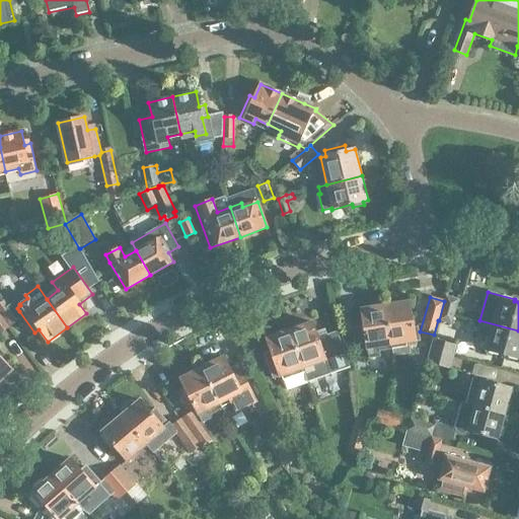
[(444,301),(439,320),(451,323),(457,300),(446,297),(445,302),(444,301)]
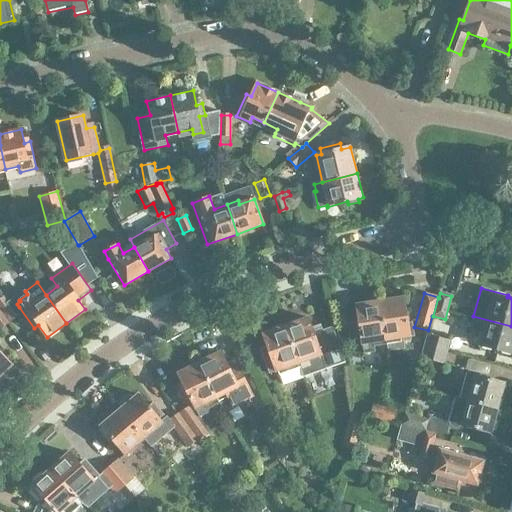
[(380,301),(387,344),(388,351),(405,348),(403,338),(411,337),(404,297),(392,299),(392,296),(383,297),(383,300),(380,301)]
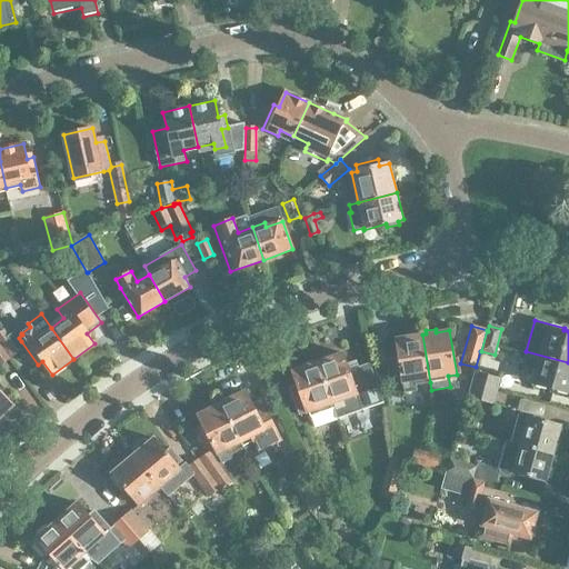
[(5,330),(0,333),(0,348),(8,359),(19,351),(5,330)]
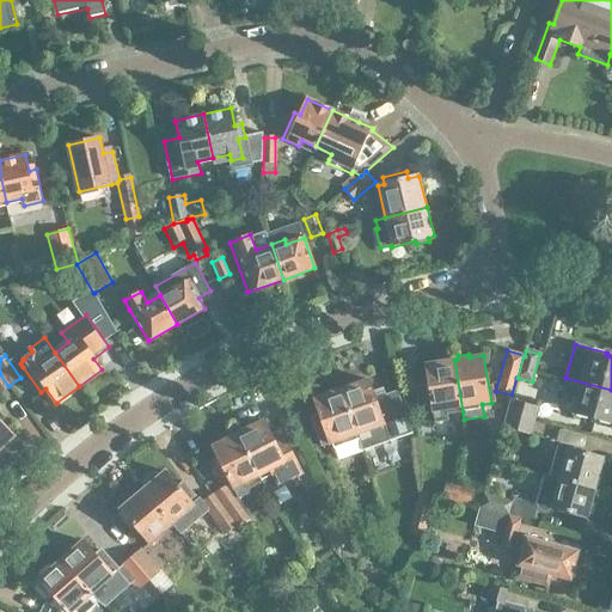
[(463,411),(454,360),(451,360),(451,356),(440,357),(440,362),(426,365),(433,411),(434,411),(436,422),(448,420),(447,414),(463,411)]
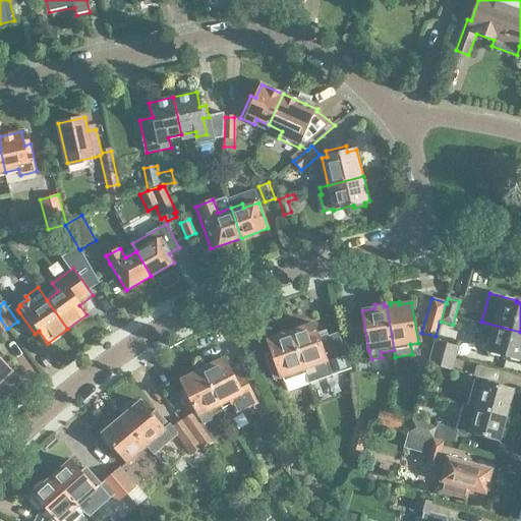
[(520,332),(481,322),(477,338),(486,340),(483,351),(520,360),(520,332)]
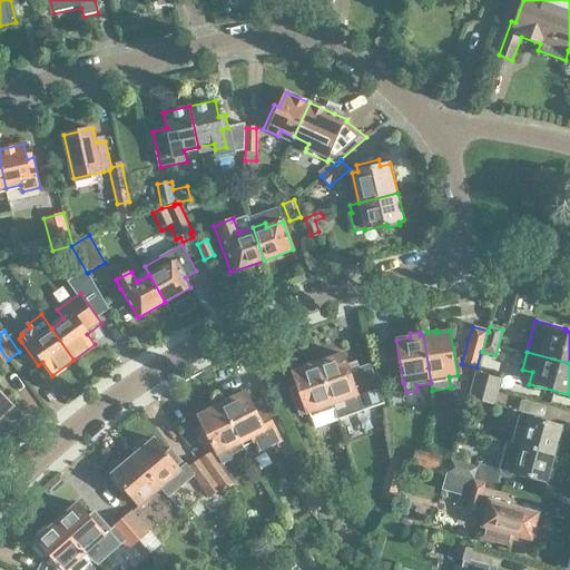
[(321,361),(318,362),(338,419),(384,403),(371,363),(360,367),(359,365),(349,369),(343,354),(332,357),(330,355),(320,359),(321,361)]
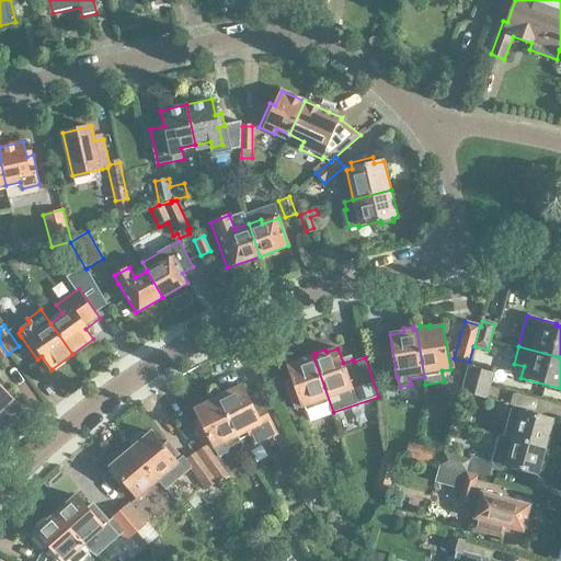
[(333,414),(333,412),(313,356),(309,358),(308,355),(298,358),(299,362),(288,365),(294,380),(286,382),(296,410),(301,408),(301,410),(305,409),(306,411),(307,411),(311,422),(333,414)]
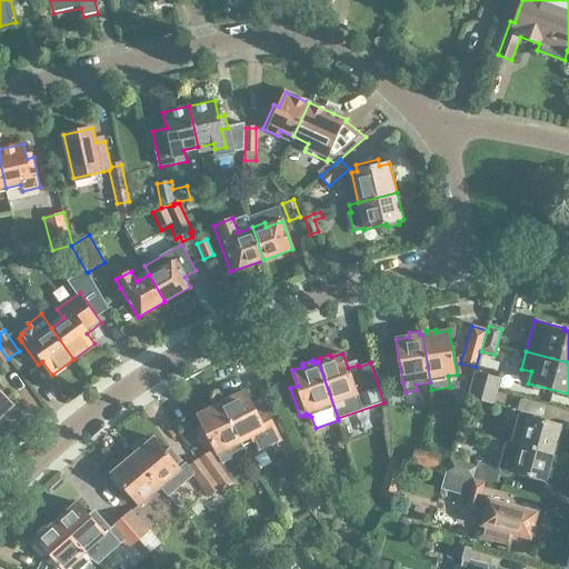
[(469,383),(497,391),(500,378),(472,370),(469,383)]
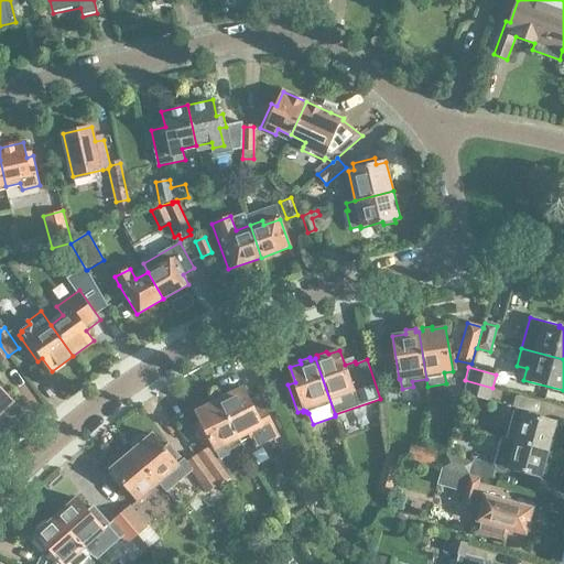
[(492,388),(465,380),(462,394),(488,401),(492,388)]
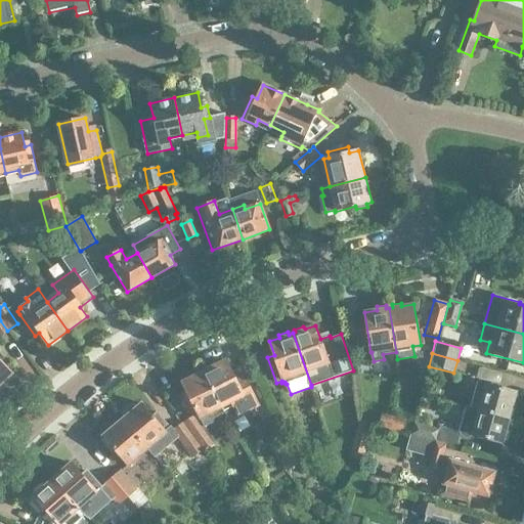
[(0,360),(0,386),(12,375),(0,360)]
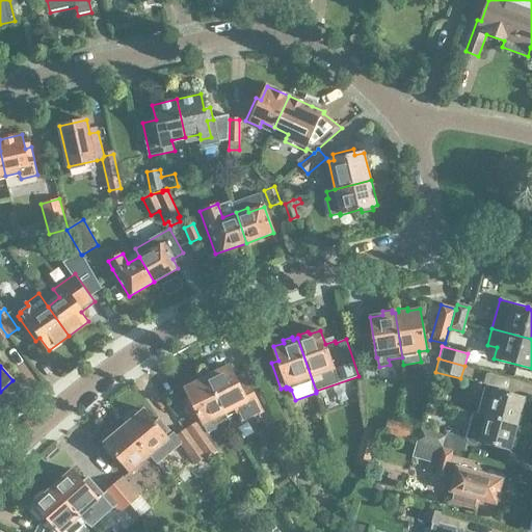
[(210,375),(208,377),(234,428),(263,413),(245,378),(238,382),(230,366),(219,371),(218,369),(209,373),(210,375)]
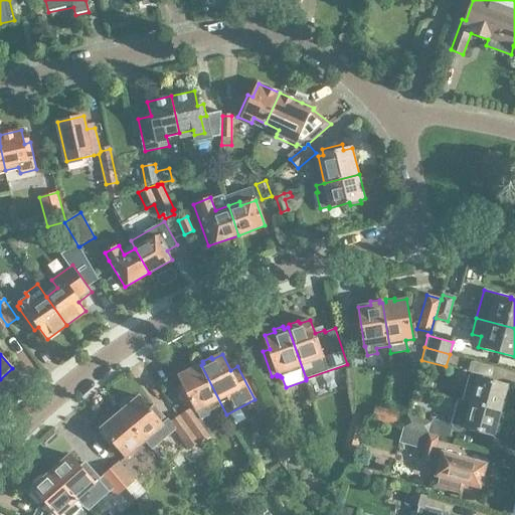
[(194,407),(181,415),(200,442),(211,433),(201,419),(210,415),(208,410),(220,404),(201,365),(197,366),(196,364),(188,368),(189,370),(178,376),(183,386),(178,389),(187,406),(192,403),(194,407)]
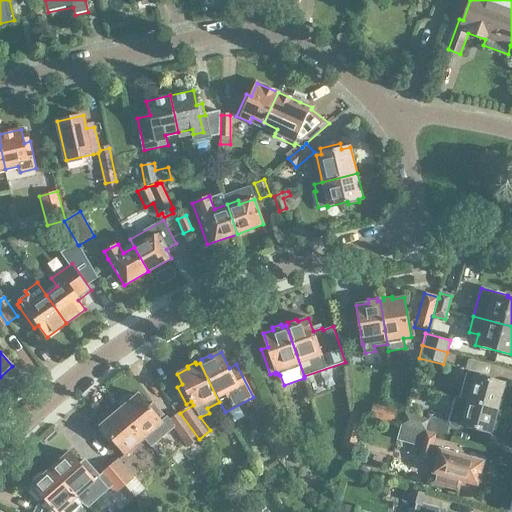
[(466,374),(460,397),(498,408),(505,383),(475,375),(474,377),(466,374)]
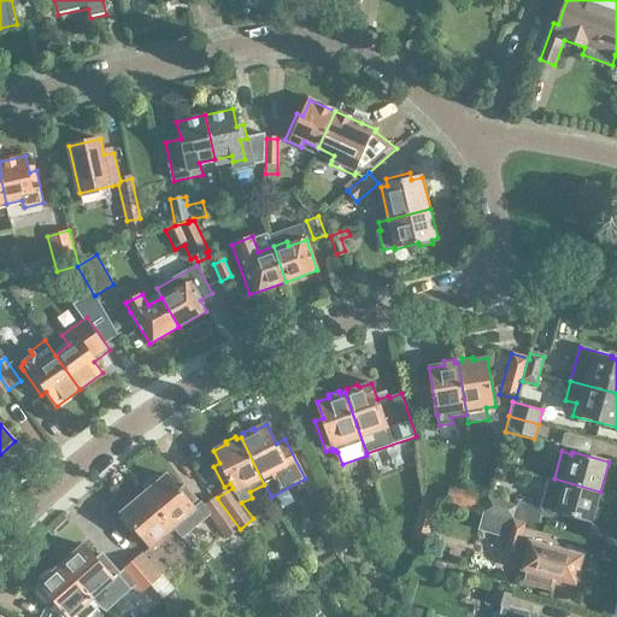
[(147,492),(144,494),(172,529),(174,528),(182,538),(209,516),(227,539),(240,529),(217,498),(205,504),(203,500),(200,503),(186,486),(180,491),(166,475),(159,480),(157,477),(144,488),(147,492)]
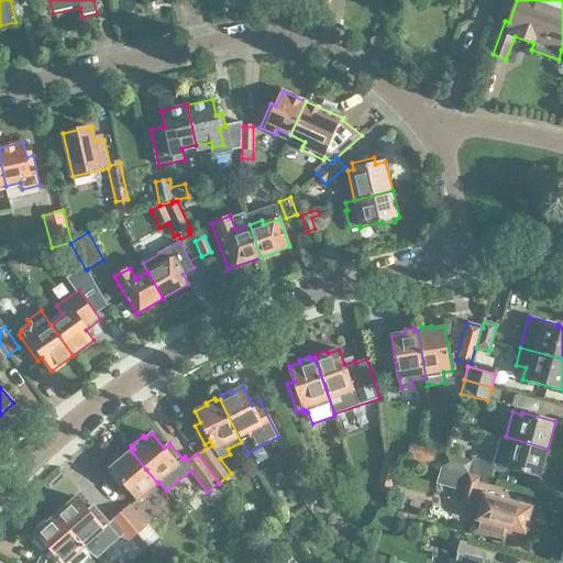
[(548,449),(506,437),(505,438),(501,437),(495,462),(508,466),(507,467),(540,476),(548,449)]
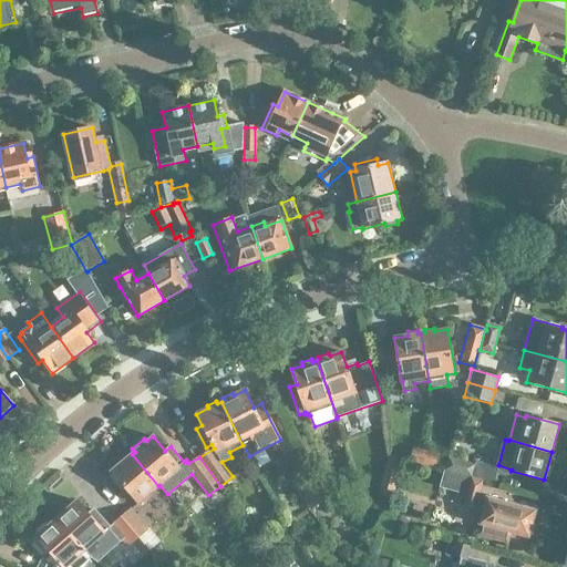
[(411,464),(424,467),(425,452),(414,449),(411,464)]
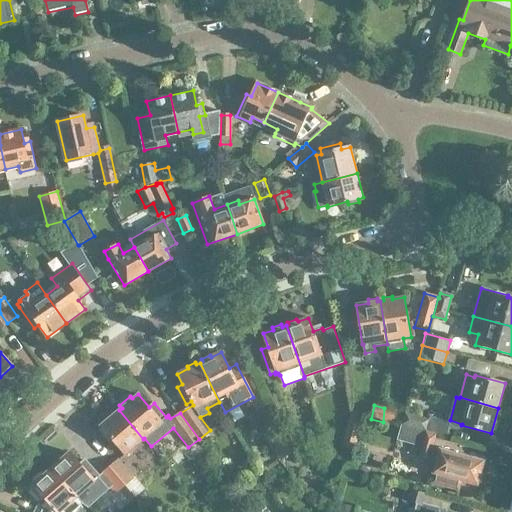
[(383,422),(393,425),(397,411),(384,408),(383,422)]
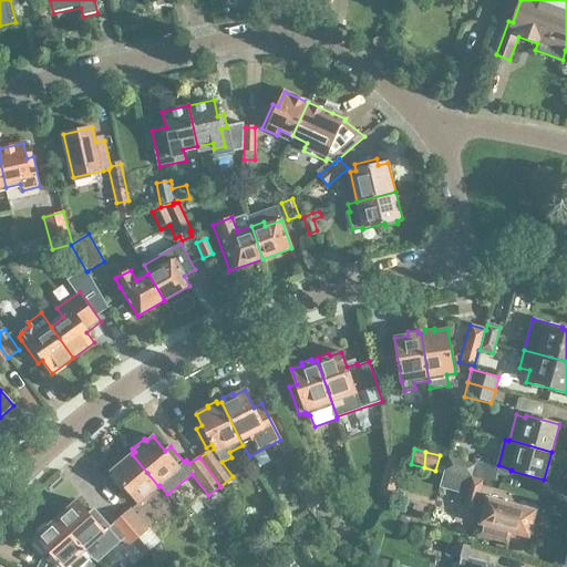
[(158,486),(132,454),(111,472),(112,474),(111,476),(120,487),(122,486),(138,504),(158,486)]
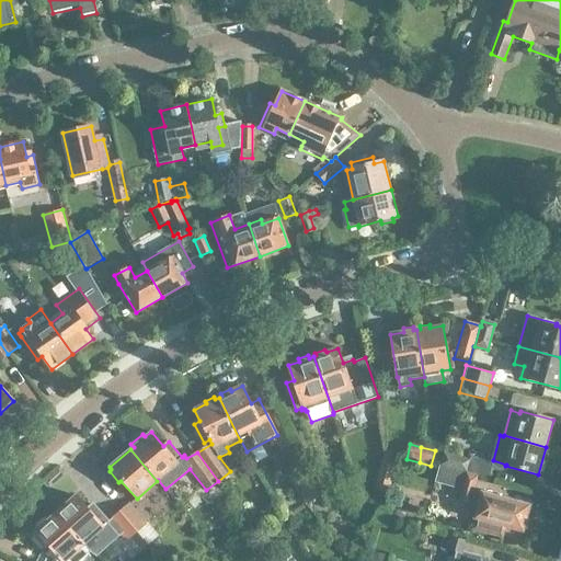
[(385,451),(378,476),(393,480),(400,456),(385,451)]
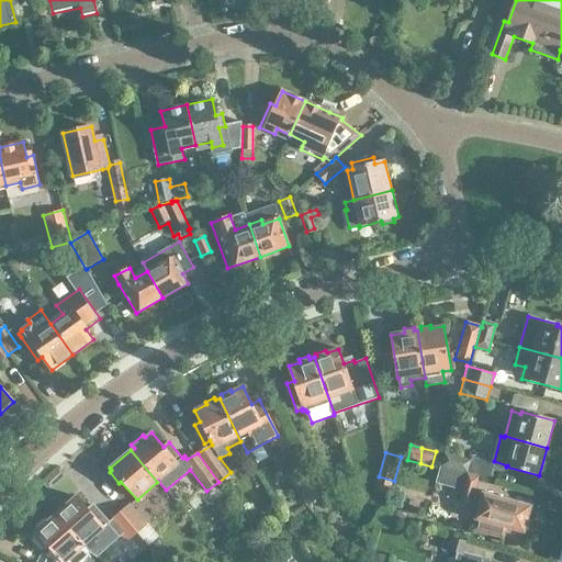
[(446,453),(441,467),(469,474),(472,461),(446,453)]
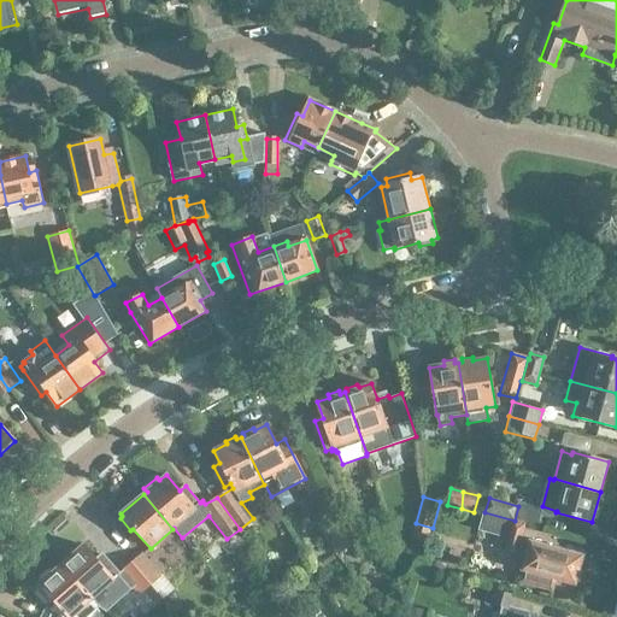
[(483,512),(479,530),(503,538),(499,550),(527,557),(519,583),(553,593),(557,580),(575,585),(576,581),(580,582),(583,570),(580,570),(583,556),(530,541),(524,539),(528,524),(515,521),(485,512),(483,512)]
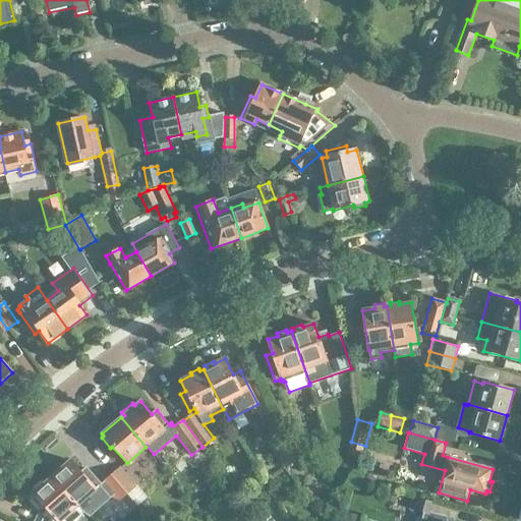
[(298,435),(286,440),(296,464),(309,459),(298,435)]
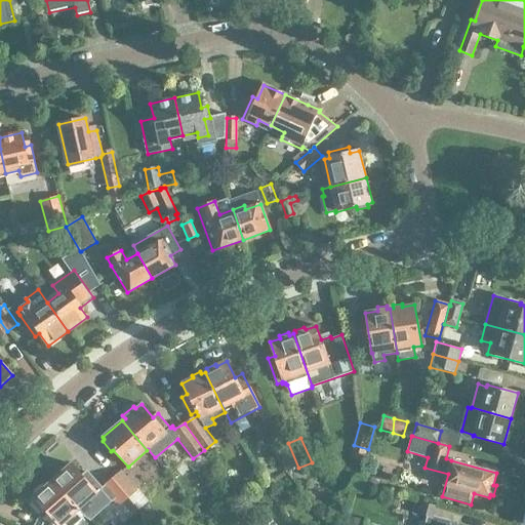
[(288,443),(275,449),(286,474),(298,468),(288,443)]
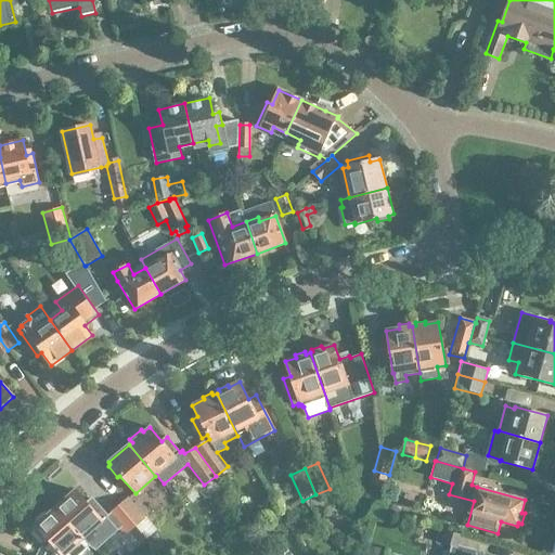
[(76,491),(56,508),(87,542),(98,531),(101,534),(115,521),(127,534),(136,527),(118,506),(108,515),(107,516),(92,500),(87,504),(76,491)]
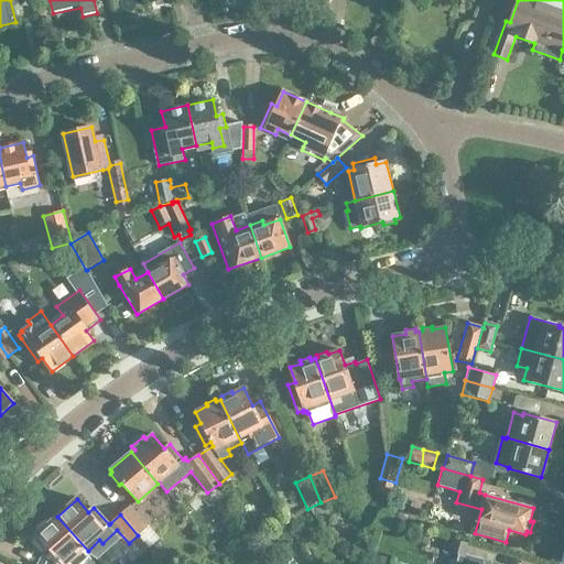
[(130,507),(120,514),(138,535),(148,527),(130,507)]
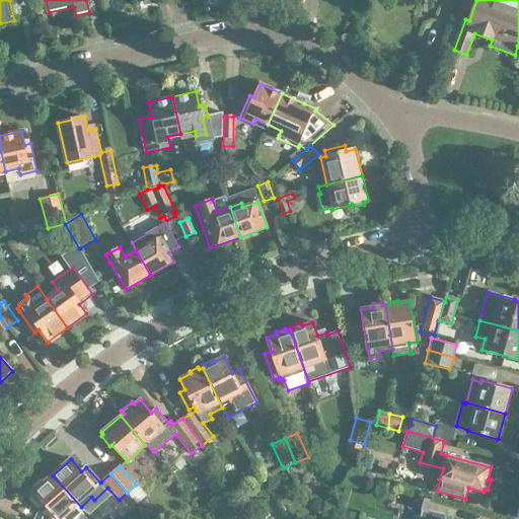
[(81,507),(53,475),(33,492),(35,494),(32,497),(43,508),(45,505),(48,508),(43,512),(39,510),(33,518),(73,518),(83,511),(81,507)]
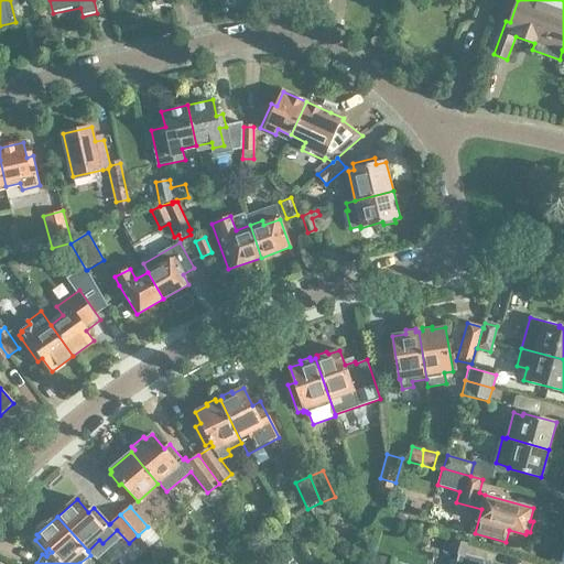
[(483,563),(484,561),(470,557),(474,545),(448,539),(445,552),(461,556),(457,563),(483,563)]
